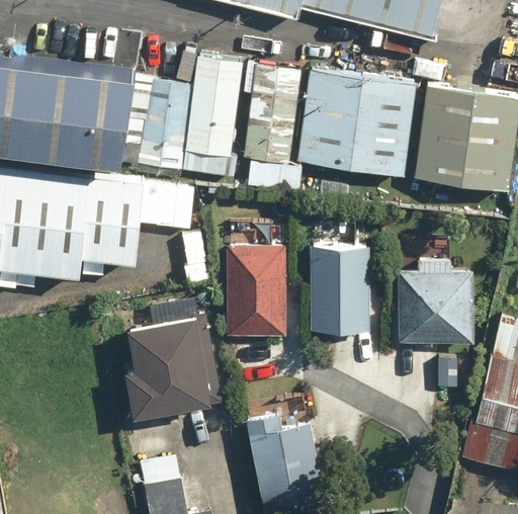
[(298,9),(431,40),(440,0),(225,0),(296,17),(298,9)]
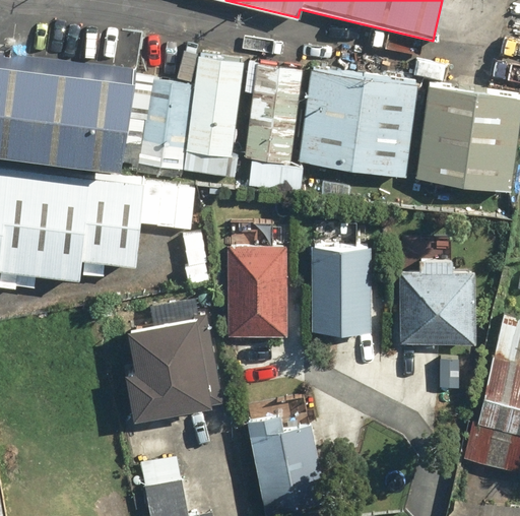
[(138,166),(235,178),(237,157),(232,156),(244,63),(199,57),(195,88),(149,82),(148,97),(138,95),(132,145),(141,145),(138,166)]
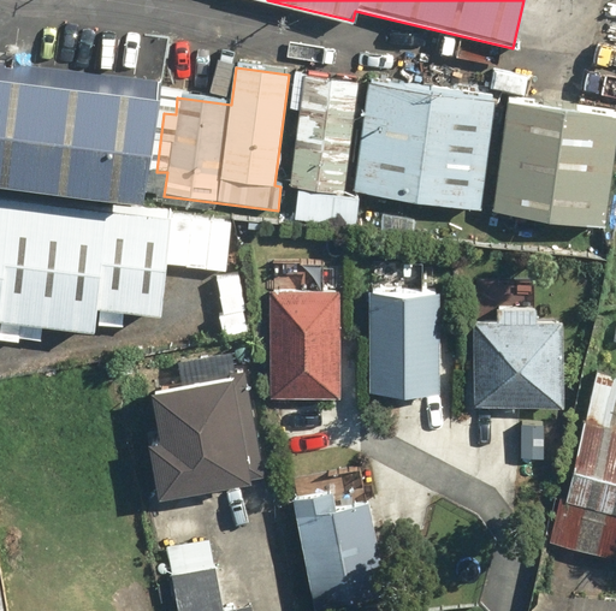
[(0,182),(144,200),(157,94),(0,75),(0,182)]
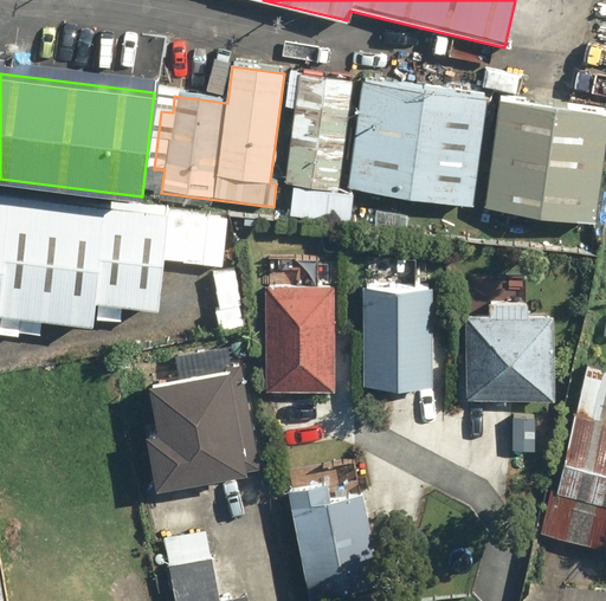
[(290,218),(349,226),(354,194),(340,192),(353,83),(290,75),(285,110),(295,111),(285,186),(294,187),(290,218)]
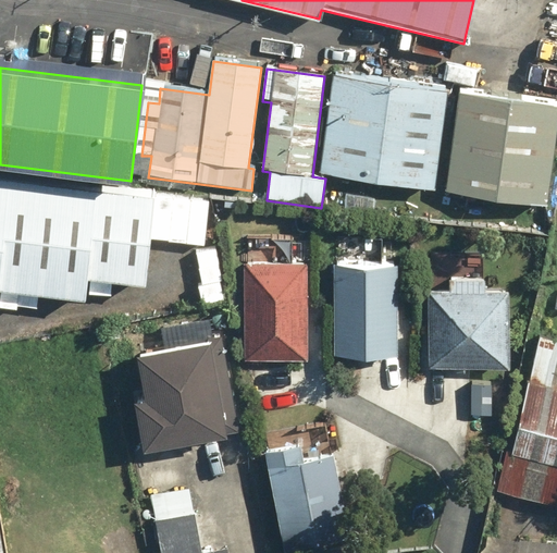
[(319,175),(435,189),(447,91),(332,76),(319,175)]
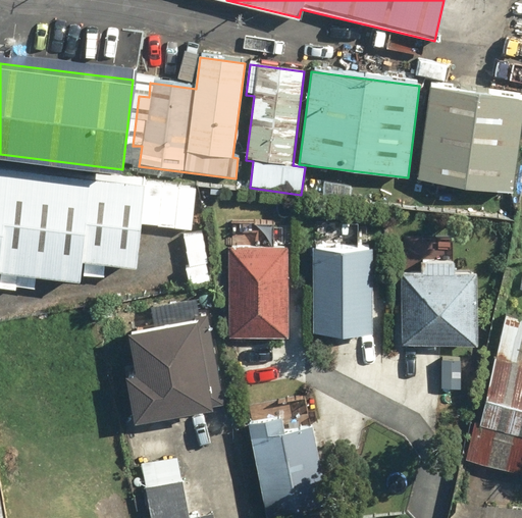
[(418,178),(514,191),(521,122),(521,99),(429,87),(418,178)]
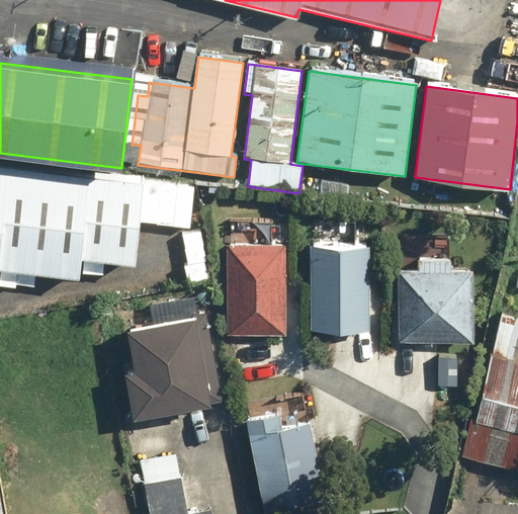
[(0,161),(0,269),(77,279),(79,256),(134,262),(144,177),(0,161)]
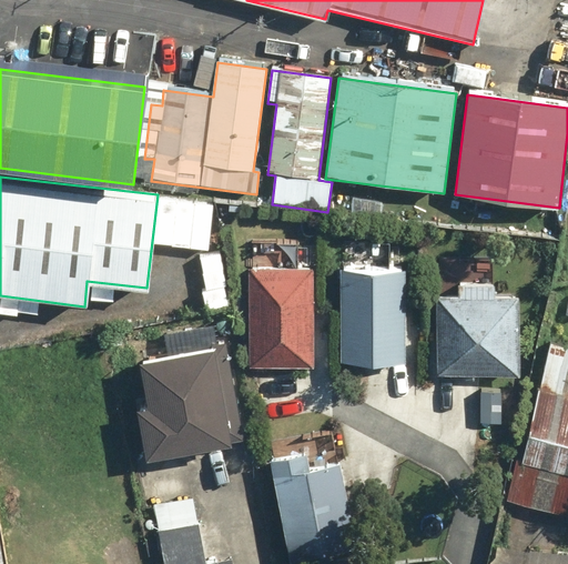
[(310,265),(244,267),(246,369),(311,368),(310,265)]
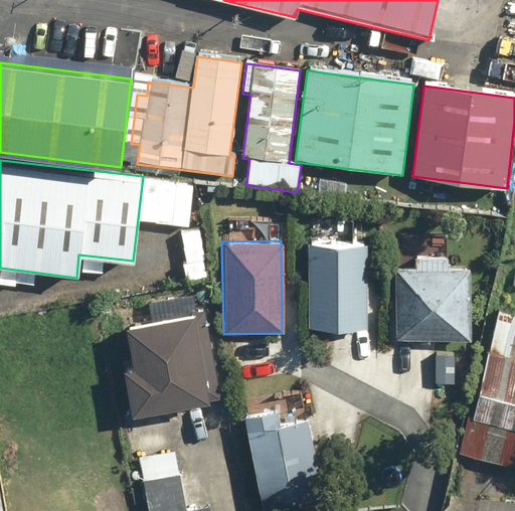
[(365,241),(305,242),(307,330),(367,329),(365,241)]
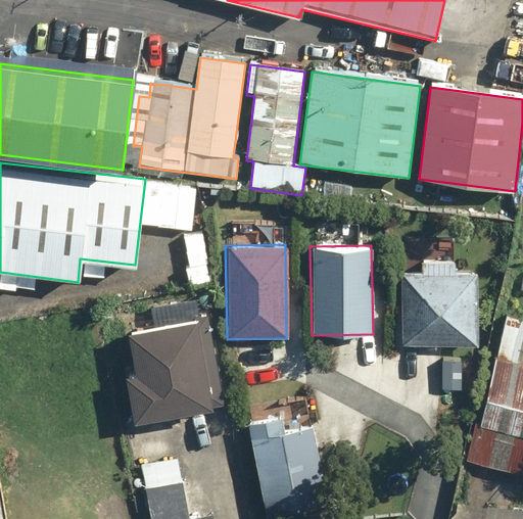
[(473,271),(399,272),(400,345),(474,344),(473,271)]
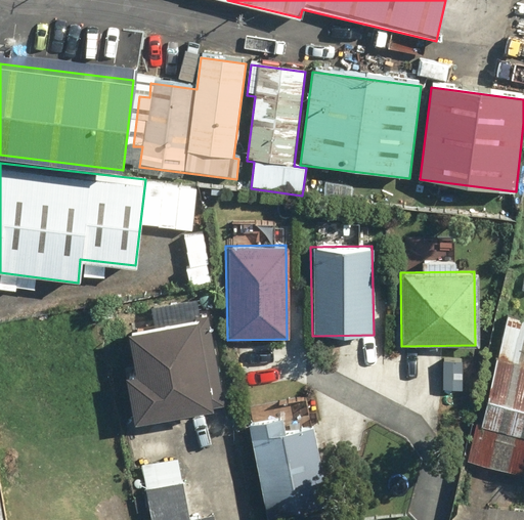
[(111,310),(99,312),(101,325),(114,322),(111,310)]
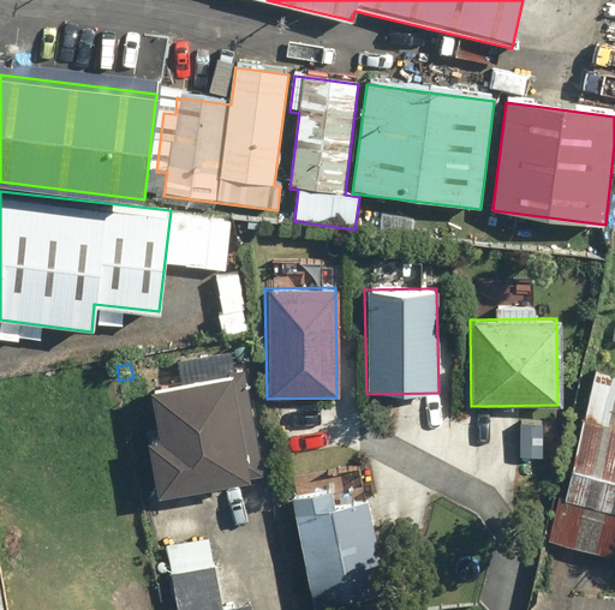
[(555,545),(614,557),(614,430),(602,428),(613,380),(592,375),(555,545)]
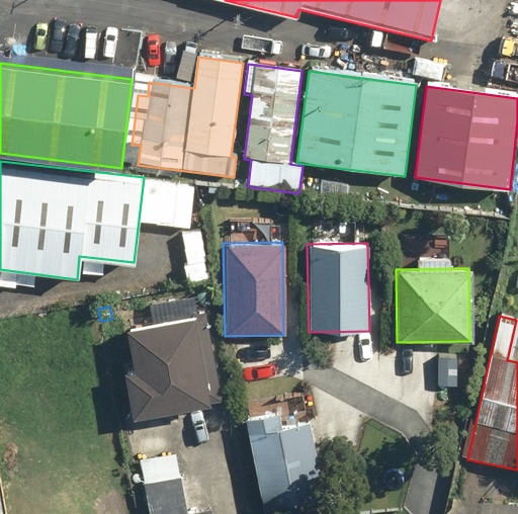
[(125,374),(134,419),(210,406),(196,318),(127,329),(135,372),(125,374)]
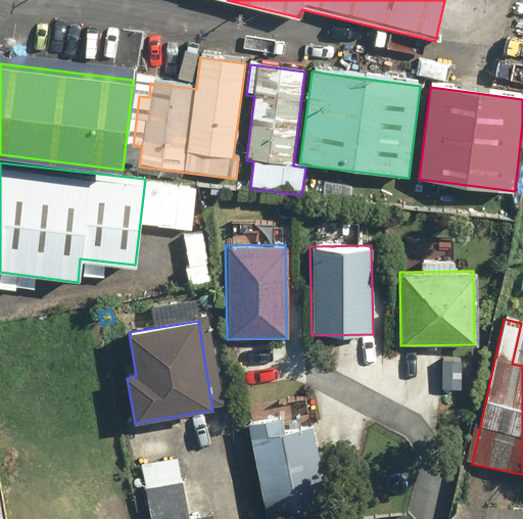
[(280,417),(245,423),(263,515),(325,503),(310,425),(282,430),(280,417)]
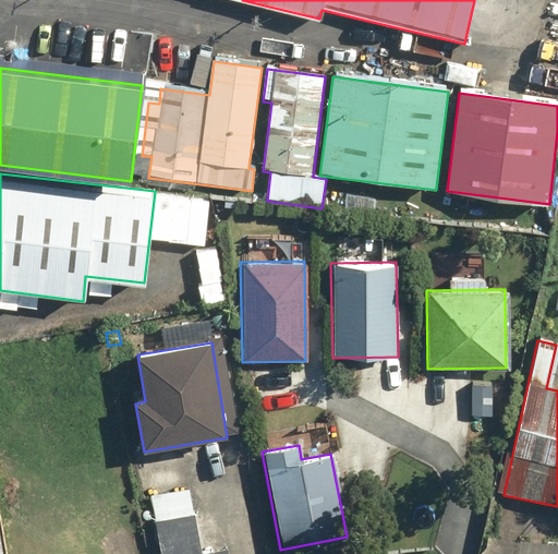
[(157,524),(161,553),(202,553),(195,517),(157,524)]
